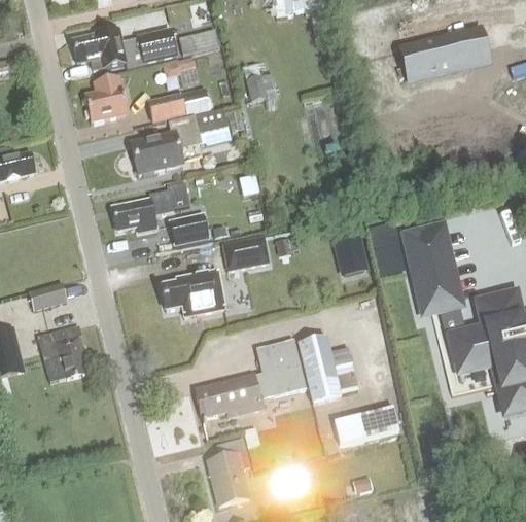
[(137,37),(124,40),(120,28),(73,38),(78,62),(92,59),(93,62),(95,65),(97,67),(100,68),(126,62),(127,68),(145,64),(144,63),(177,56),(171,28),(137,35),(137,37)]
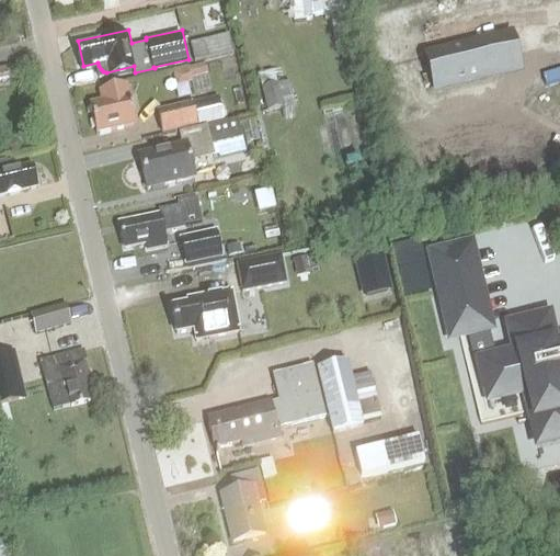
[(232,49),(229,32),(204,37),(208,55),(232,49)]
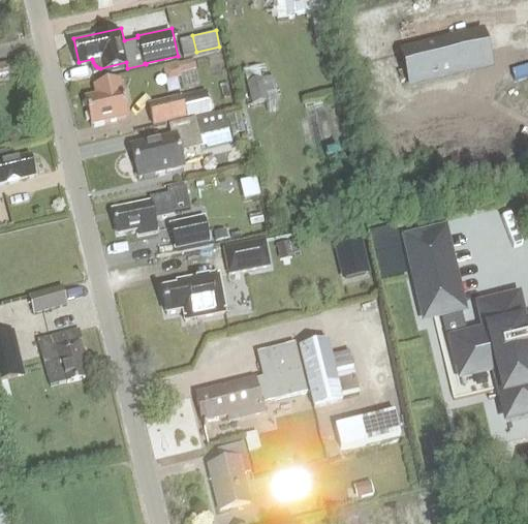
[(468,34),(403,51),(411,82),(475,66),(468,34)]
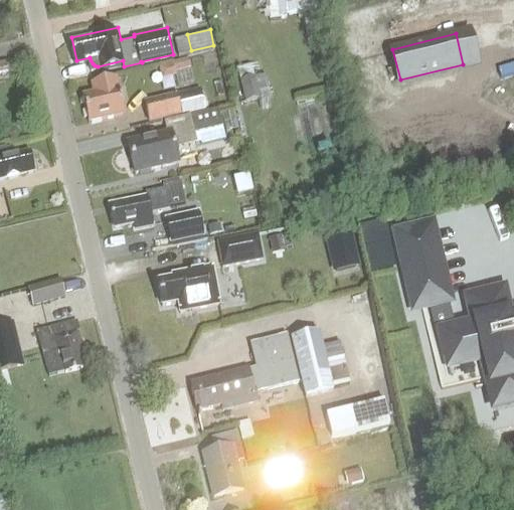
[(162,59),(163,71),(193,68),(192,55),(162,59)]
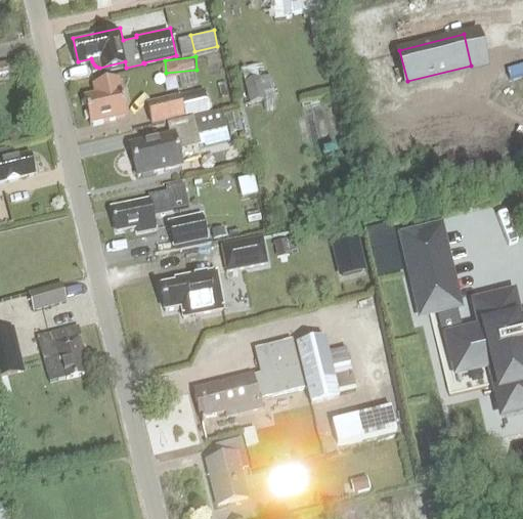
[(0,61),(0,74),(9,73),(7,60),(0,61)]
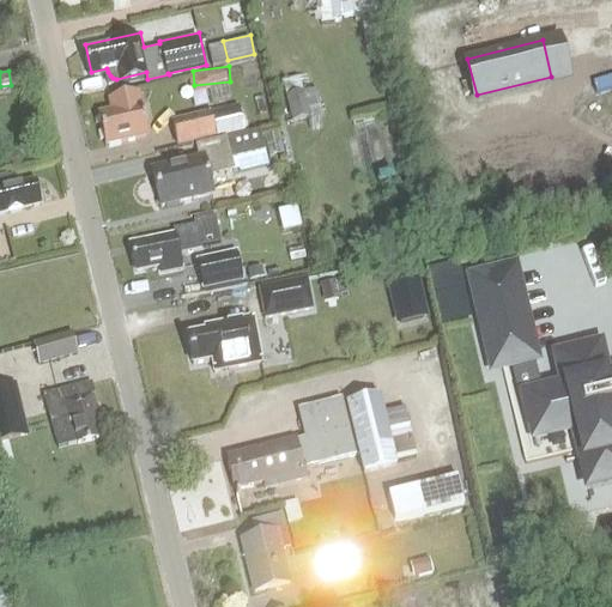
[(310,113),(304,86),(286,91),(294,117),(310,113)]
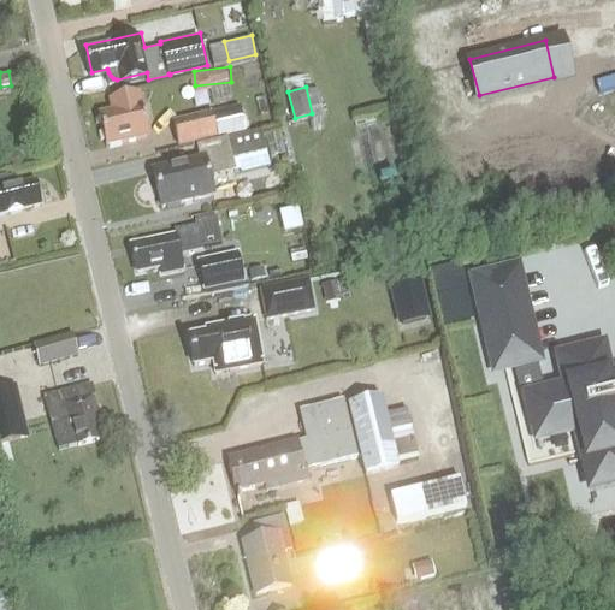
[(107,98),(110,107),(100,110),(107,141),(149,131),(141,90),(107,98)]
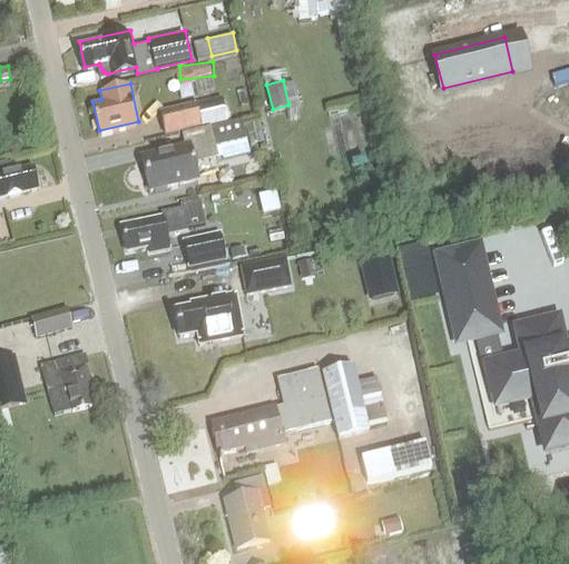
[(162,109),(166,130),(224,117),(219,99),(197,105),(196,101),(162,109)]
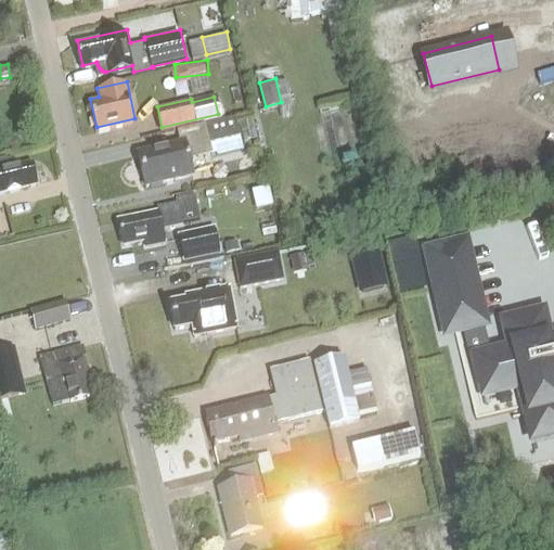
[(138,150),(145,181),(192,170),(188,151),(211,145),(209,140),(240,132),(235,113),(205,120),(178,127),(181,140),(138,150)]
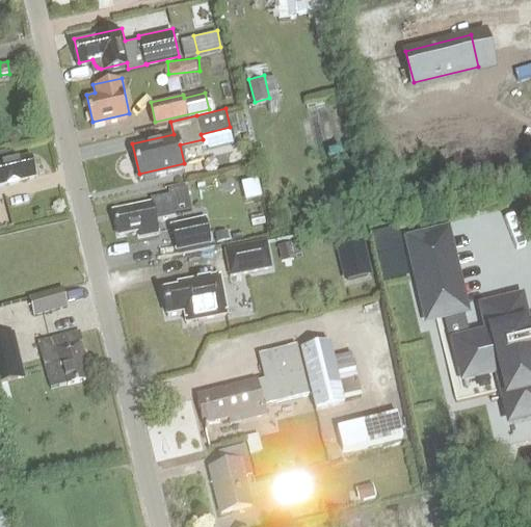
[(17,130),(12,130),(9,133),(8,137),(11,141),(17,141),(20,138),(20,133),(17,130)]
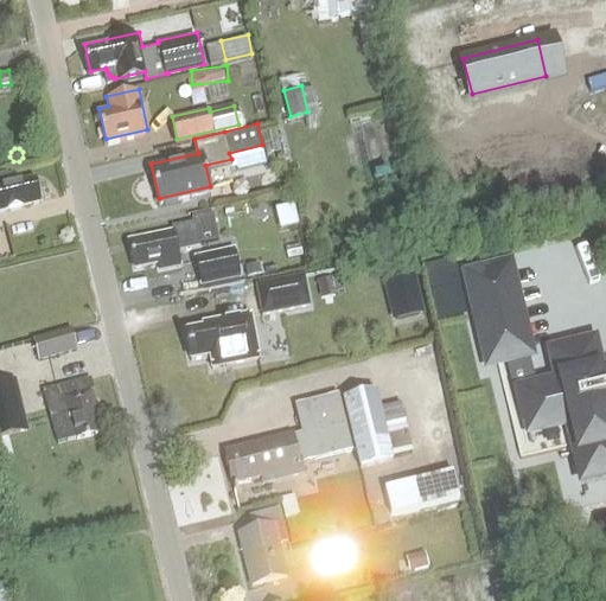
[(36,177),(23,179),(12,170),(0,172),(0,208),(6,206),(7,208),(23,204),(23,203),(40,199),(36,177)]
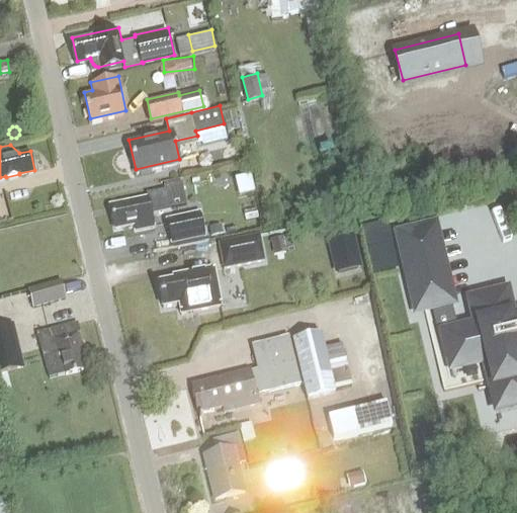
[(210,154),(209,153),(208,152),(206,152),(205,152),(203,152),(202,153),(201,153),(200,154),(199,156),(198,157),(198,159),(198,160),(198,162),(199,163),(200,164),(201,165),(203,166),(204,166),(205,166),(207,166),(208,165),(210,164),(211,163),(212,162),(212,161),(212,159),(212,158),(212,156),(211,155),(210,154)]
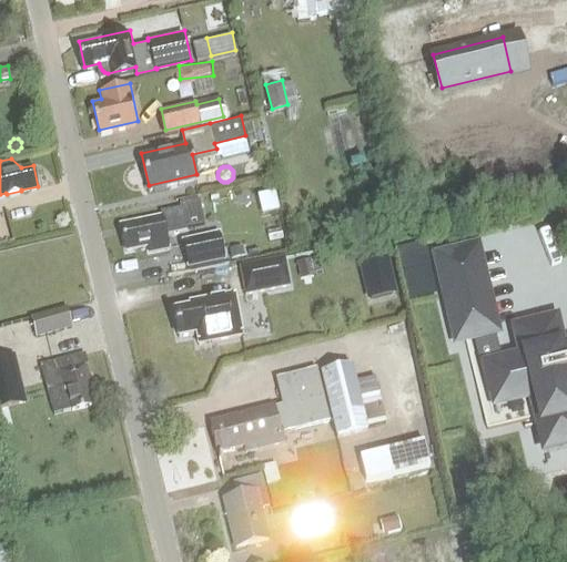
[(272,188),(263,191),(264,197),(272,196),(274,195),(272,188)]
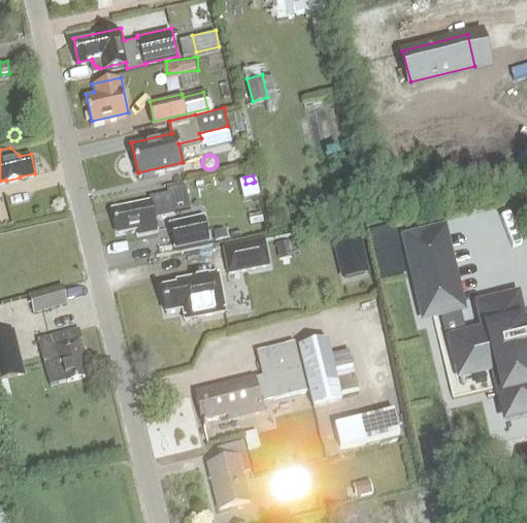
[(121,204),(112,206),(113,214),(118,230),(137,226),(138,231),(157,227),(154,216),(174,211),(173,209),(191,205),(186,182),(167,186),(168,191),(150,194),(151,198),(121,204)]
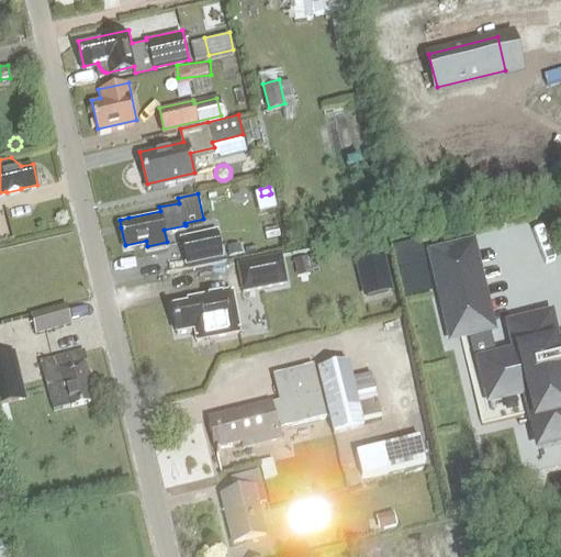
[(182,235),(188,262),(222,254),(216,229),(182,235)]
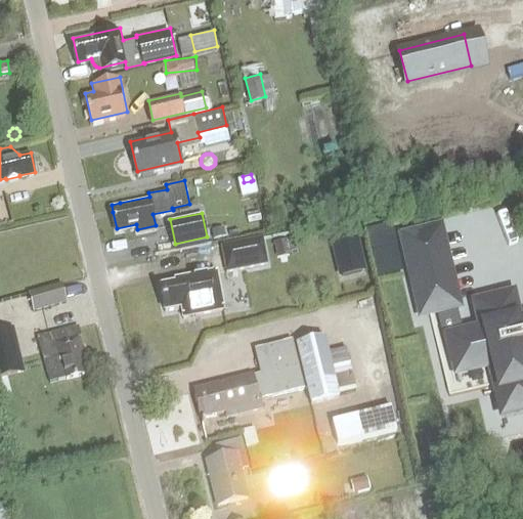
[(226,233),(224,224),(212,227),(214,235),(226,233)]
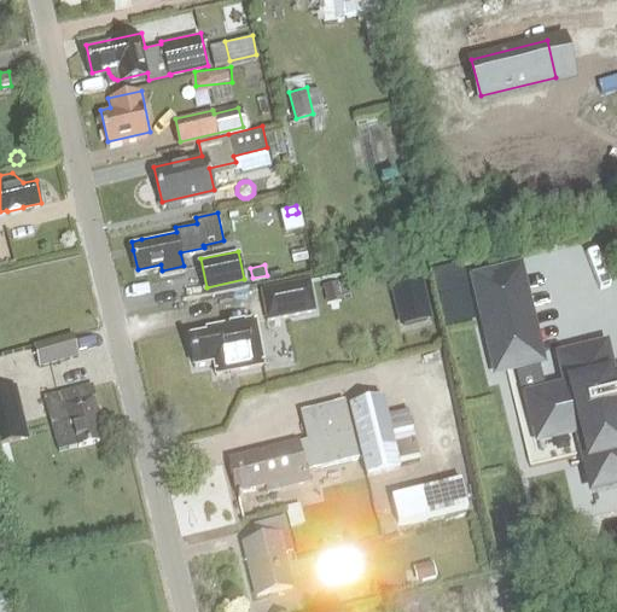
[(616,377),(609,379),(606,367),(601,368),(595,348),(571,354),(576,374),(571,376),(572,382),(546,388),(518,270),(478,280),(498,362),(514,357),(525,401),(534,400),(541,432),(581,423),(582,425),(583,425),(597,481),(616,474),(616,377)]
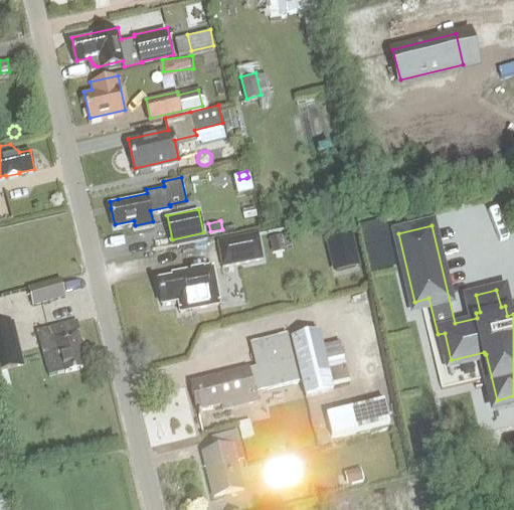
[(218,239),(223,264),(263,257),(258,231),(218,239)]
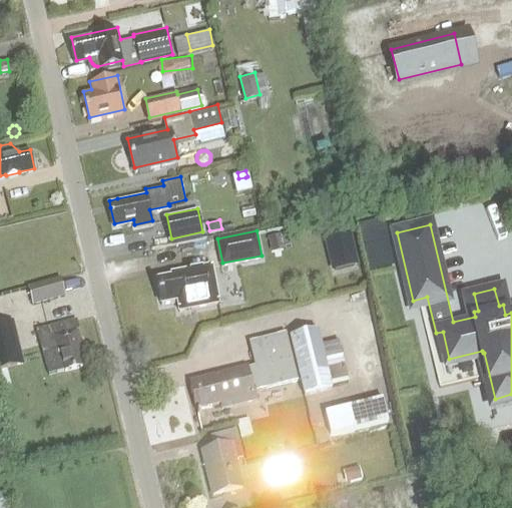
[(281,232),(269,234),(272,245),(283,243),(281,232)]
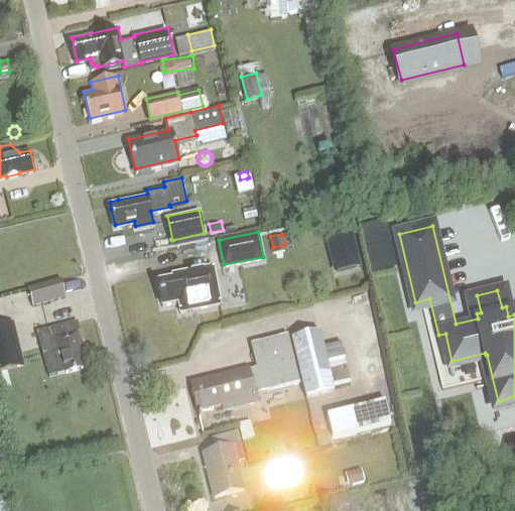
[(180,310),(220,302),(213,264),(173,272),(174,276),(158,279),(162,303),(178,300),(180,310)]
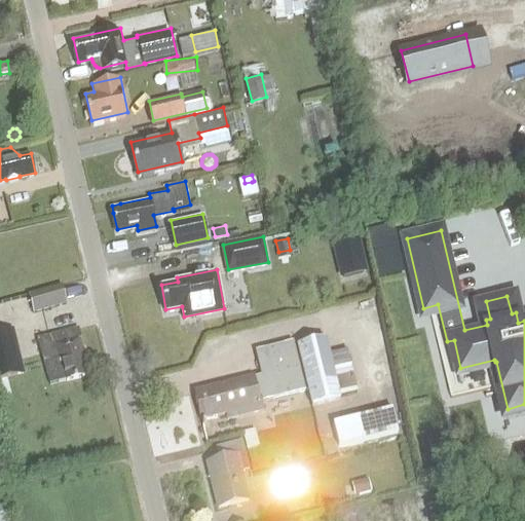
[(63,282),(29,291),(33,309),(68,300),(63,282)]
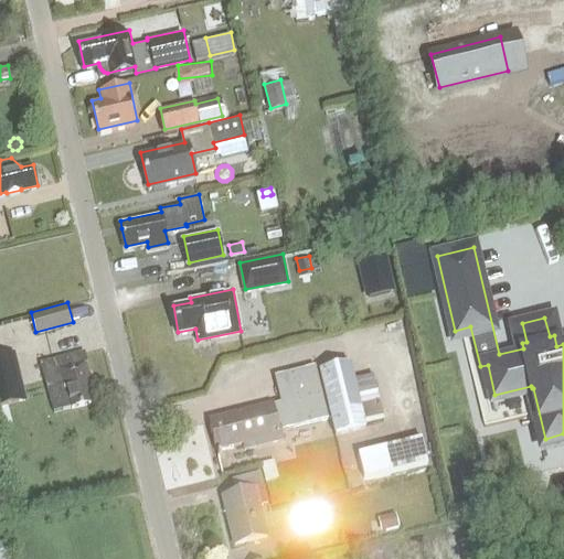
[(72,405),(92,399),(88,389),(95,388),(87,358),(85,358),(84,351),(42,361),(50,385),(66,380),(72,404),(72,405)]
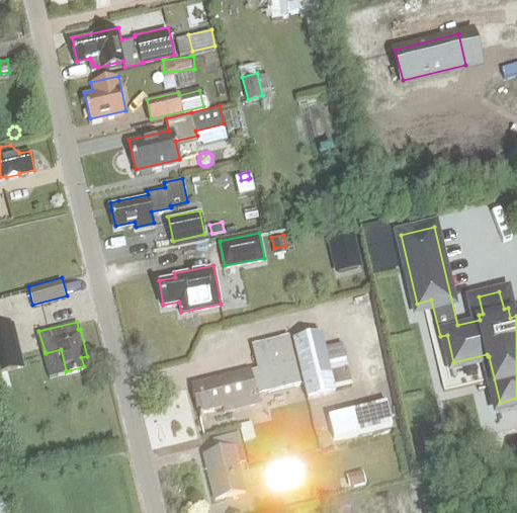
[(8,325),(0,326),(0,368),(17,364),(8,325)]
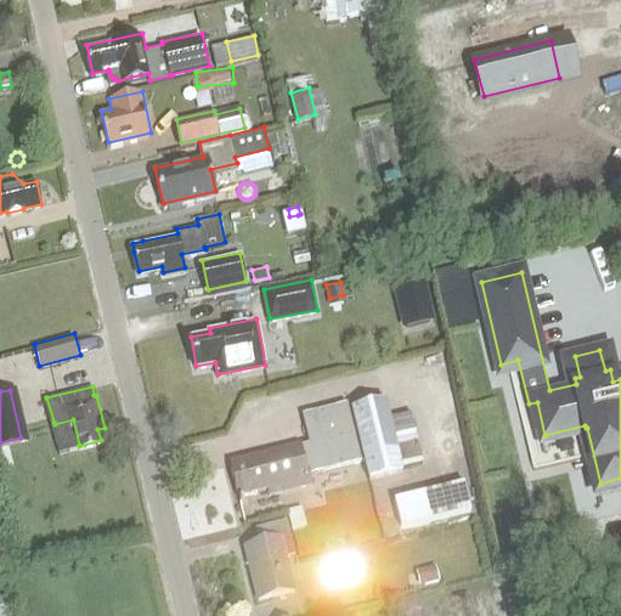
[(388,396),(356,403),(373,475),(405,467),(388,396)]
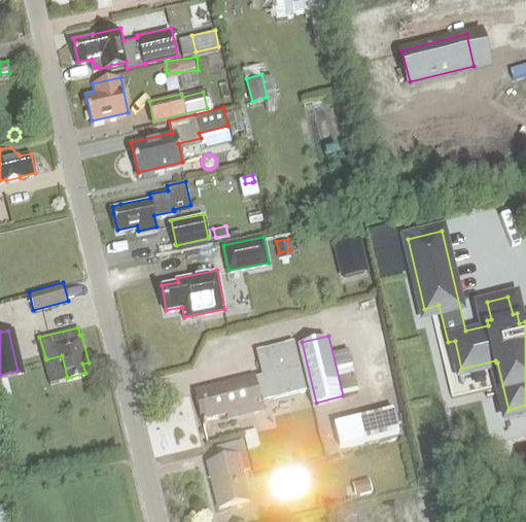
[(255,374),(197,388),(204,416),(241,408),(242,413),(266,407),(263,397),(309,387),(297,339),(258,348),(265,375),(256,377),(255,374)]
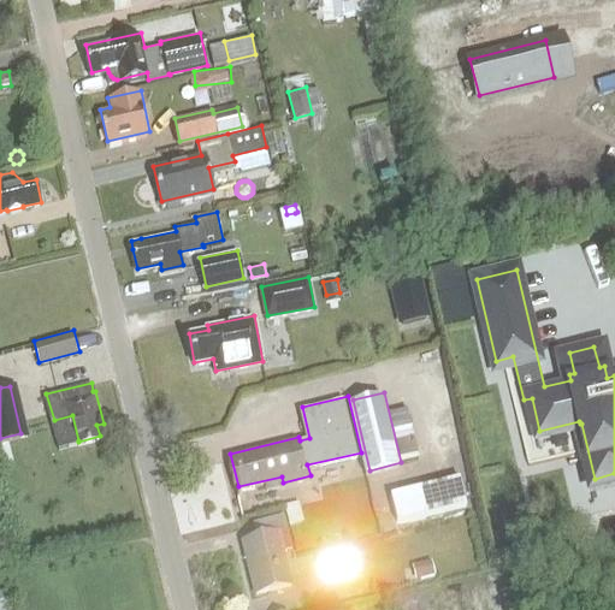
[(258,533),(254,534),(242,537),(255,590),(291,580),(283,546),(291,544),(284,511),(254,520),(258,533)]
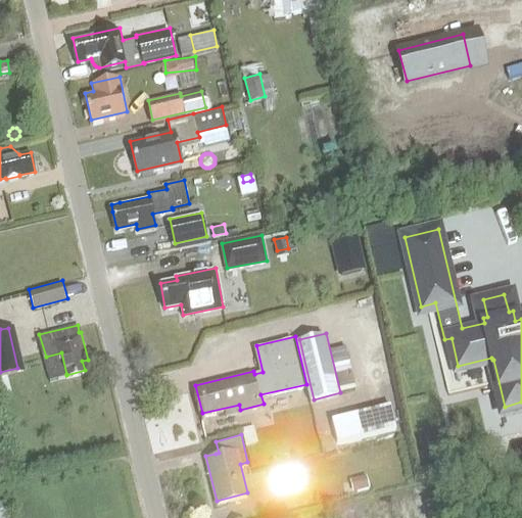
[(307,477),(302,458),(272,466),(277,485),(307,477)]
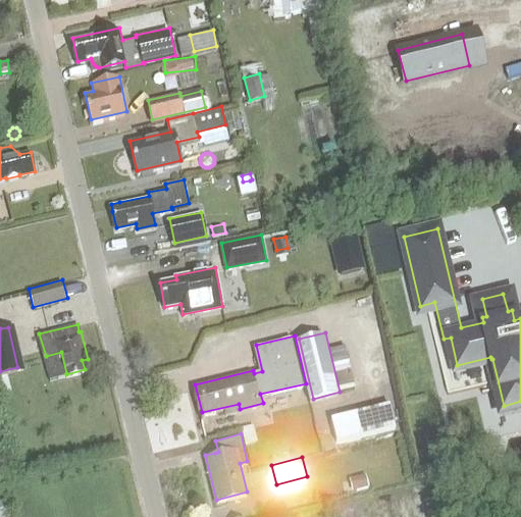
[(368,484),(365,472),(353,475),(356,487),(368,484)]
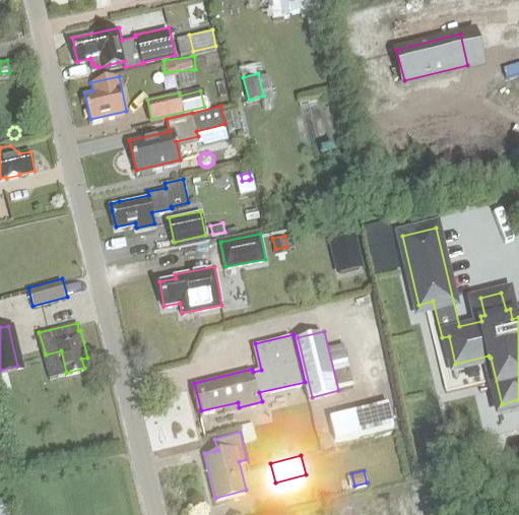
[(0,505),(0,514),(9,514),(7,504),(0,505)]
